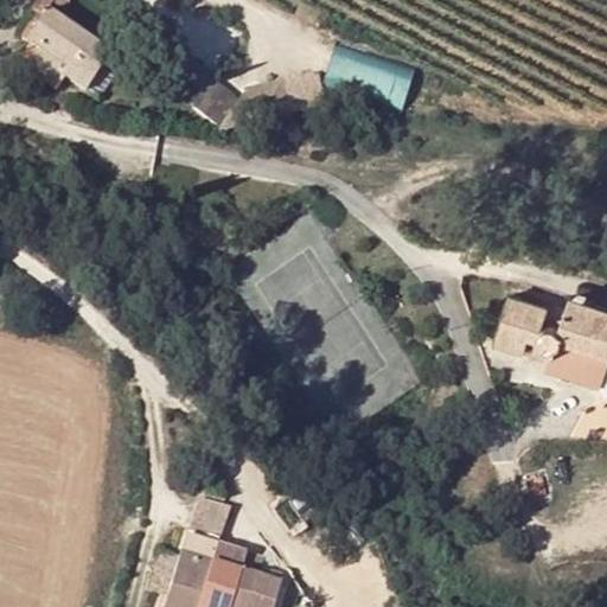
[(58,12),(75,11),(76,0),(61,0),(59,8),(58,12)]
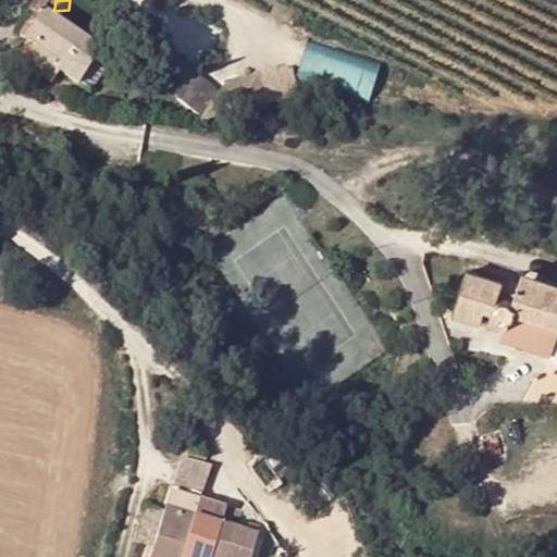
[(175,5),(150,0),(149,0),(144,34),(169,38),(175,5)]
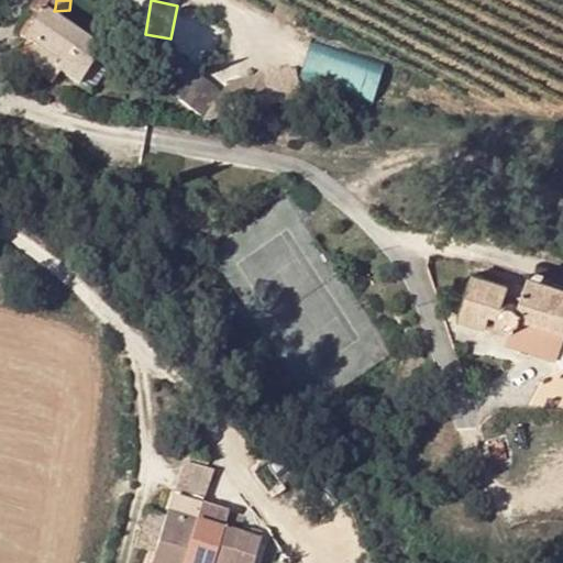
[(37,53),(44,54),(50,56),(45,77),(74,75),(77,62),(99,67),(107,32),(52,20),(54,11),(55,8),(43,4),(37,53)]
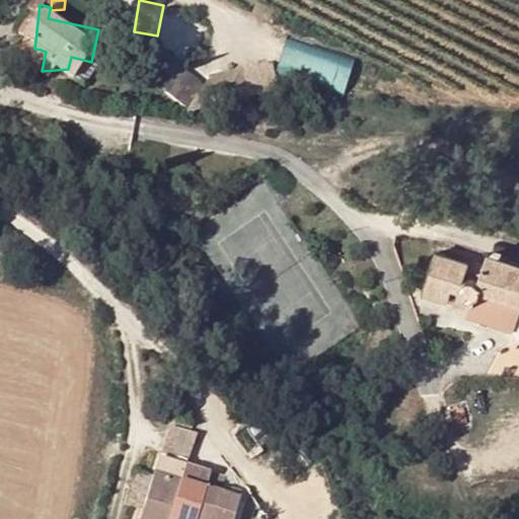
[(192,10),(163,5),(157,35),(186,42),(192,12),(192,10)]
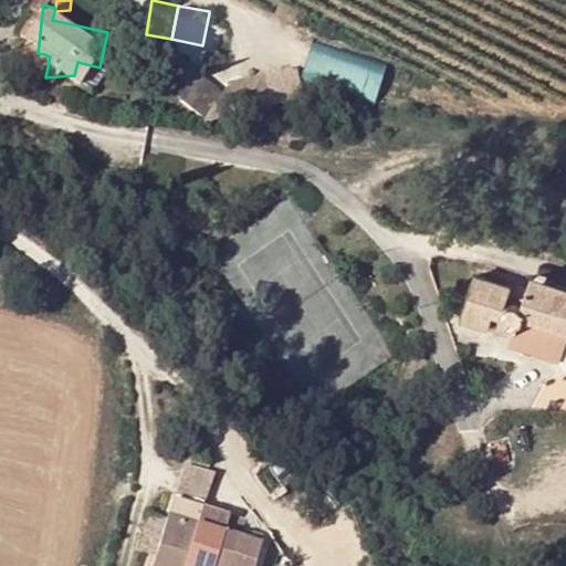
[(240,20),(209,13),(202,45),(233,52),(240,20)]
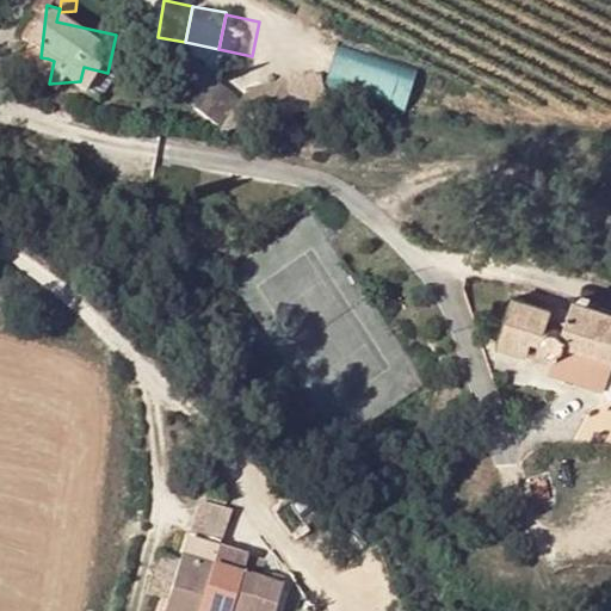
[(326,86),(407,109),(419,68),(338,44),(326,86)]
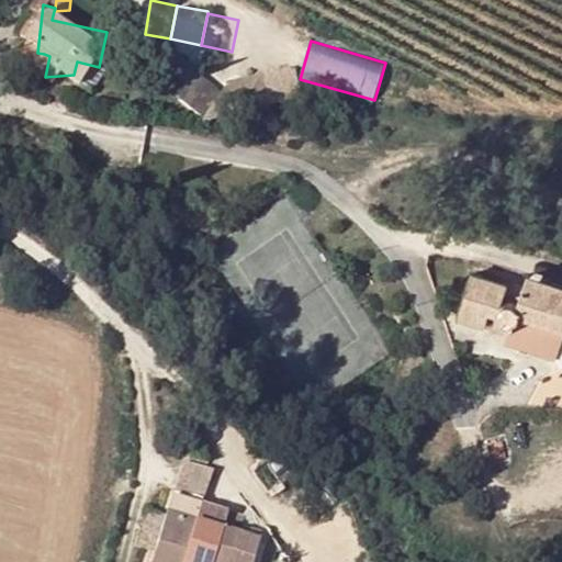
[(202,119),(224,91),(190,63),(168,89),(202,119)]
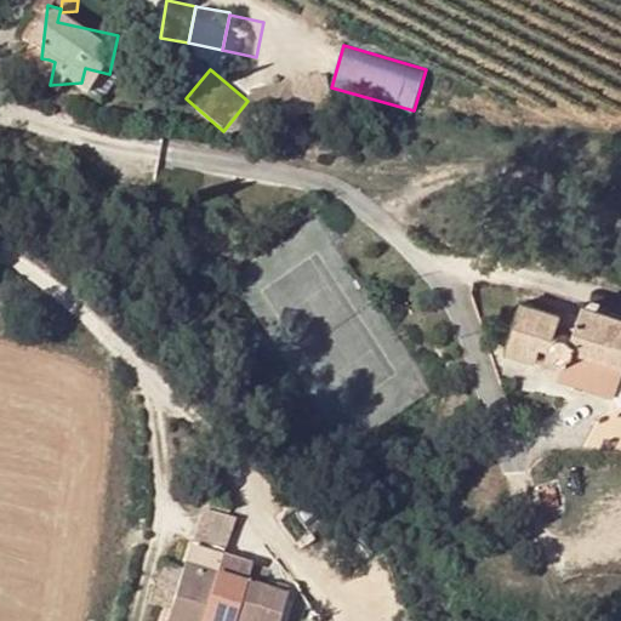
[(265,118),(331,113),(330,78),(262,83),(265,118)]
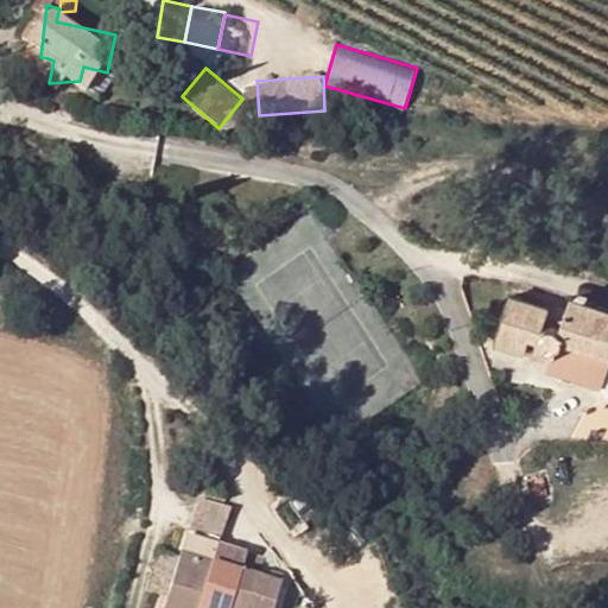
[(607,302),(572,295),(511,280),(499,330),(534,340),(536,333),(557,339),(555,353),(607,365),(607,302)]
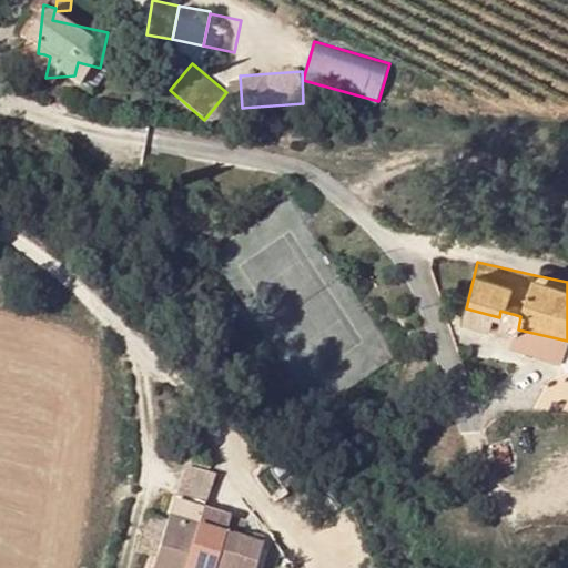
[(202,501),(234,510),(239,493),(242,480),(210,472),(202,501)]
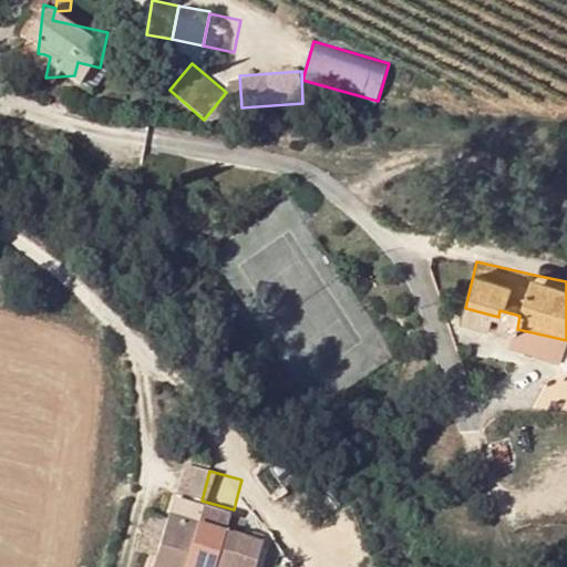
[(218,566),(233,513),(200,506),(196,526),(187,562),(185,566),(218,566)]
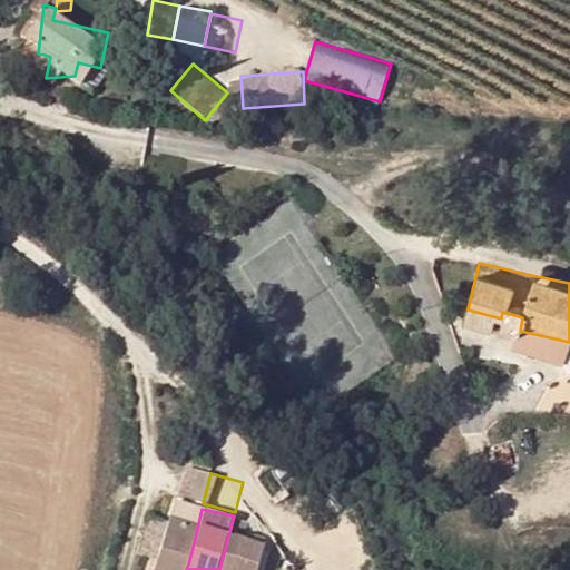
[(275,527),(234,516),(219,569),(286,569),(292,549),(291,549),(293,541),(279,538),(277,546),(271,544),(275,527)]
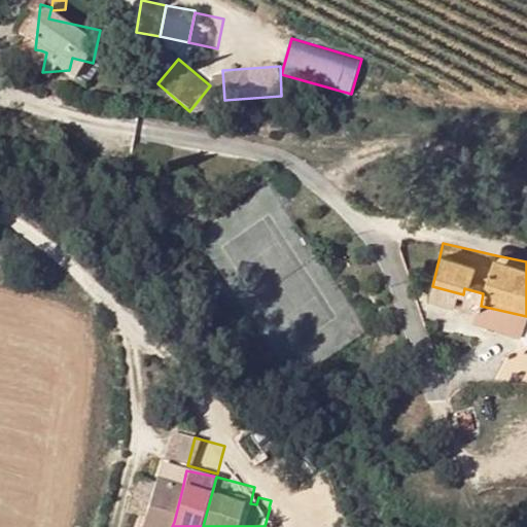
[(157,518),(174,522),(182,489),(166,485),(157,518)]
